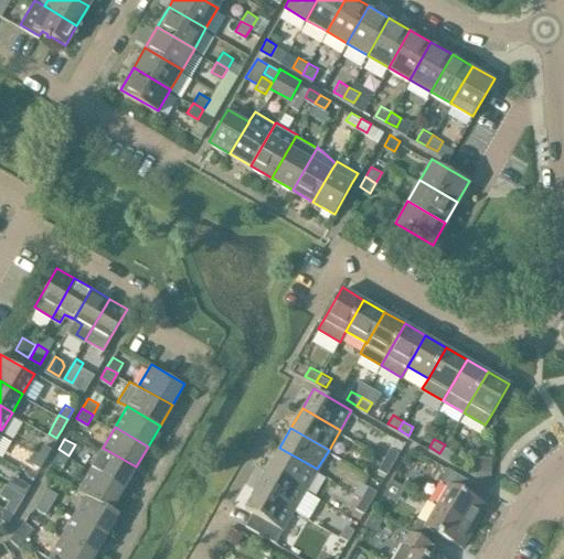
[(38,451),(46,455),(52,447),(44,441),(38,451)]
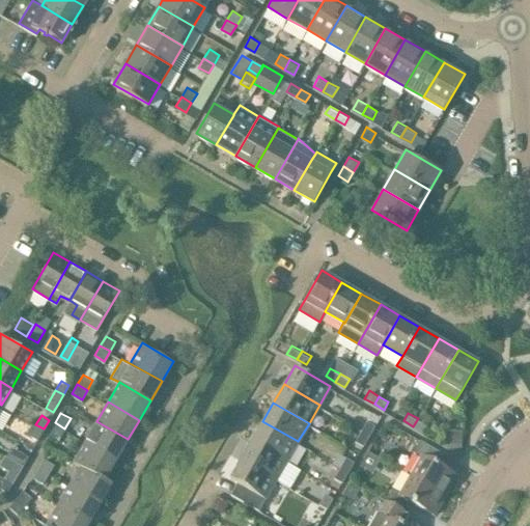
[(418,418),(413,426),(422,432),(426,423),(418,418)]
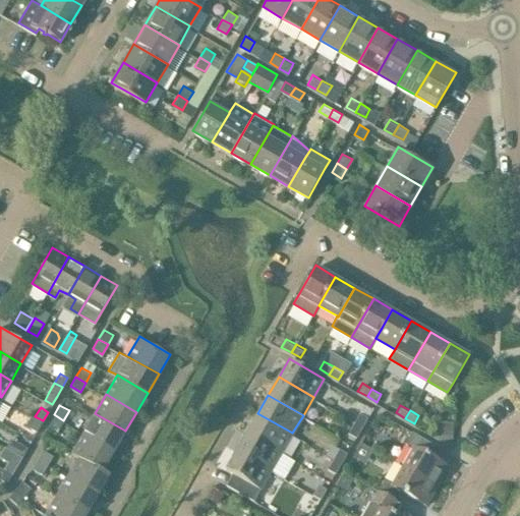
[(360,411),(354,421),(362,425),(368,415),(360,411)]
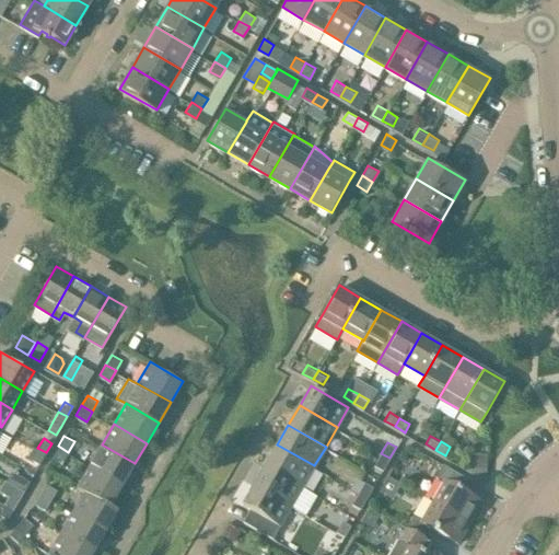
[(123,484),(135,463),(102,444),(90,465),(123,484)]
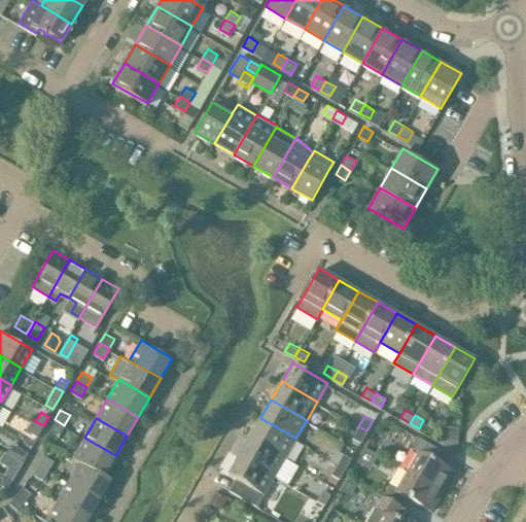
[(295,438),(260,418),(250,436),(285,456),(295,438)]
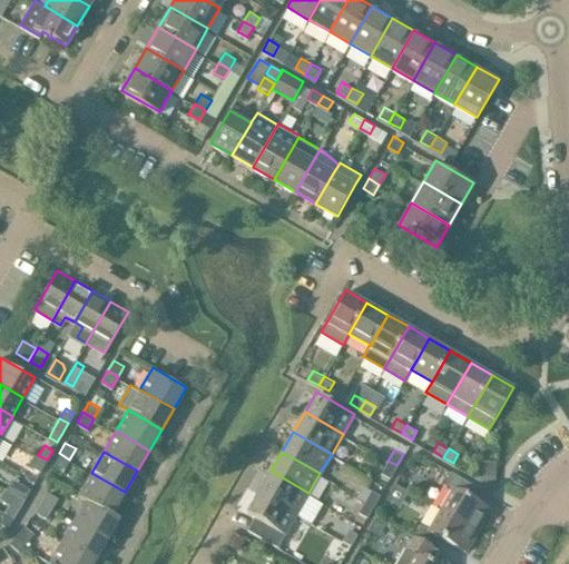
[(69,459),(59,453),(54,463),(64,468),(69,459)]
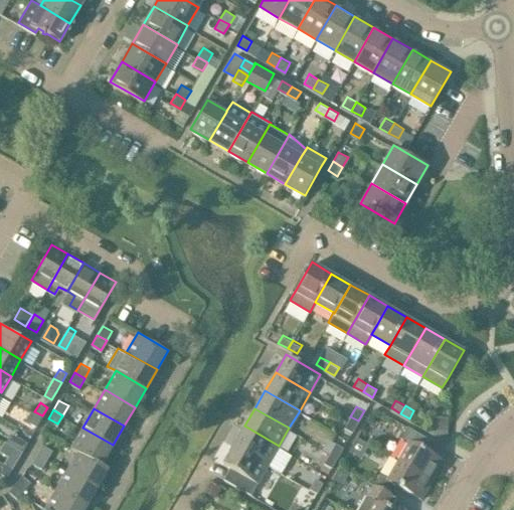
[(37,425),(42,415),(34,411),(29,420),(37,425)]
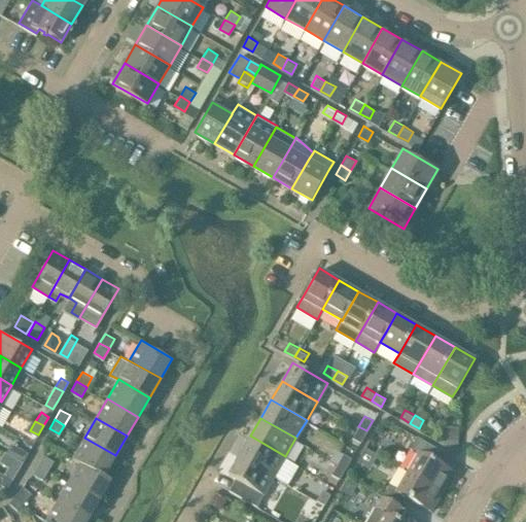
[(366,430),(358,426),(352,437),(360,441),(366,430)]
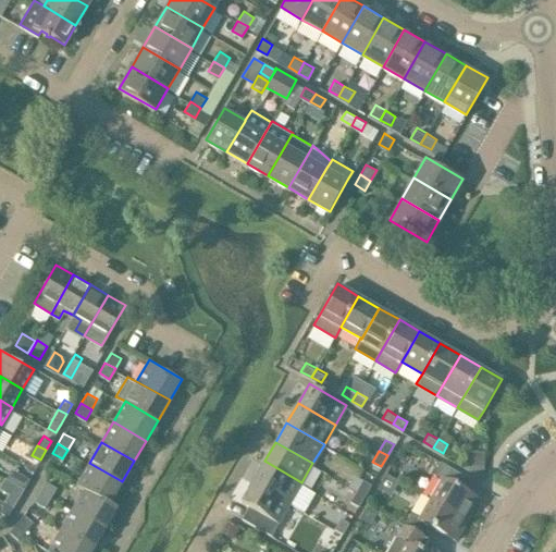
[(431,497),(468,517),(480,497),(458,485),(465,473),(442,460),(434,473),(442,477),(431,497)]
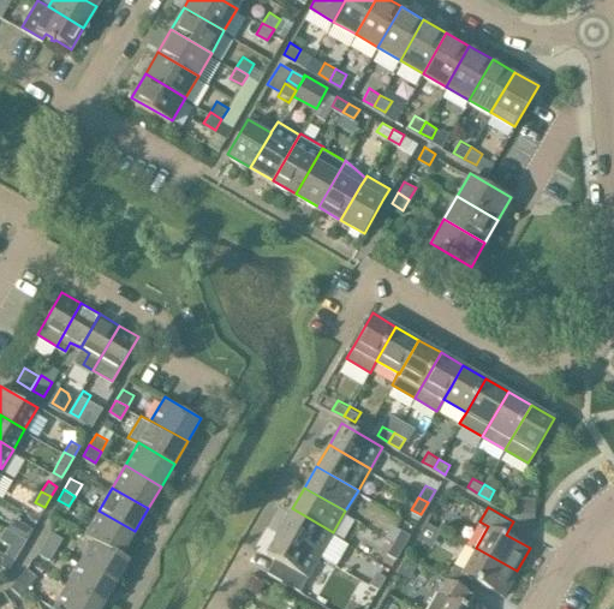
[(321,554),(333,532),(292,508),(280,530),(321,554)]
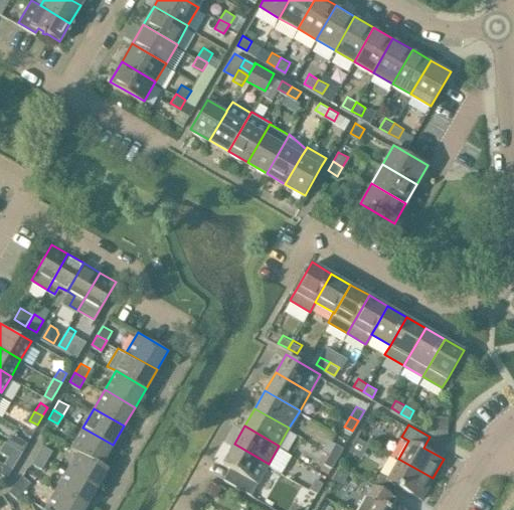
[(430,427),(430,430),(447,440),(448,430),(448,428),(430,427)]
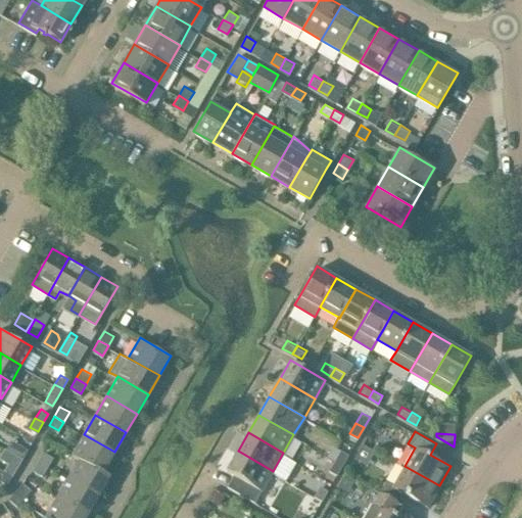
[(73,454),(79,458),(80,458),(103,471),(104,470),(114,452),(84,434),(73,454)]
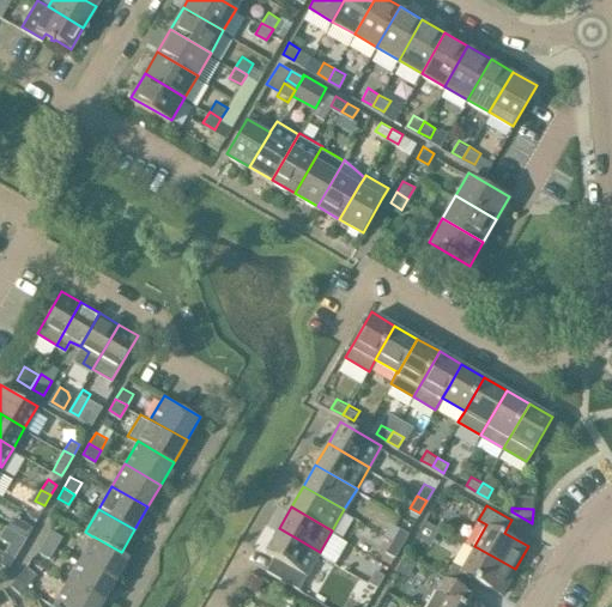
[(17,530),(26,536),(32,524),(24,520),(17,530)]
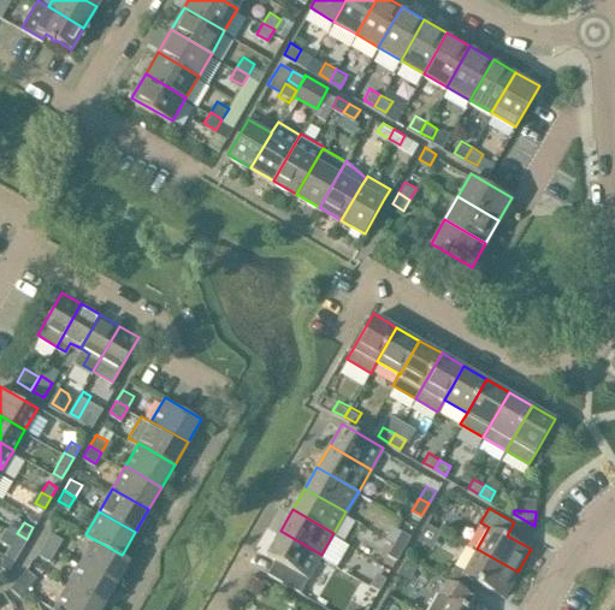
[(402,528),(395,540),(404,545),(411,533),(402,528)]
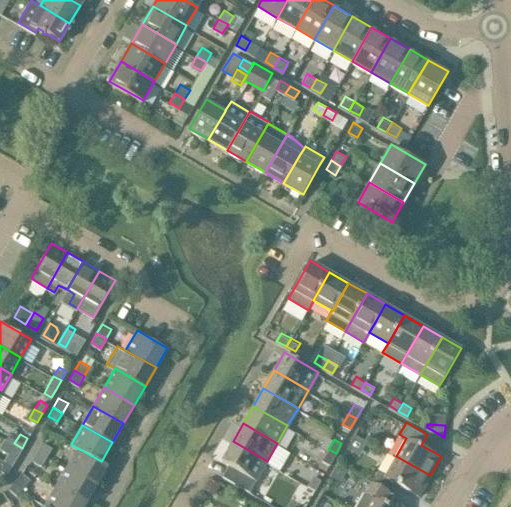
[(43,440),(38,449),(48,454),(53,446),(43,440)]
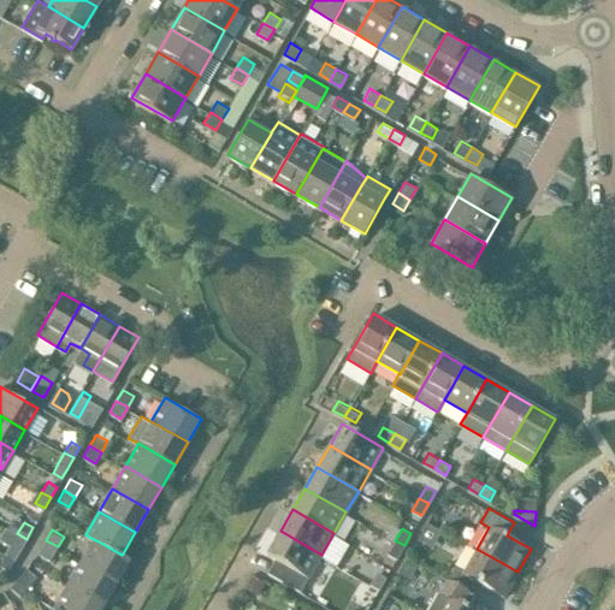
[(377,529),(372,539),(382,545),(386,536),(377,529)]
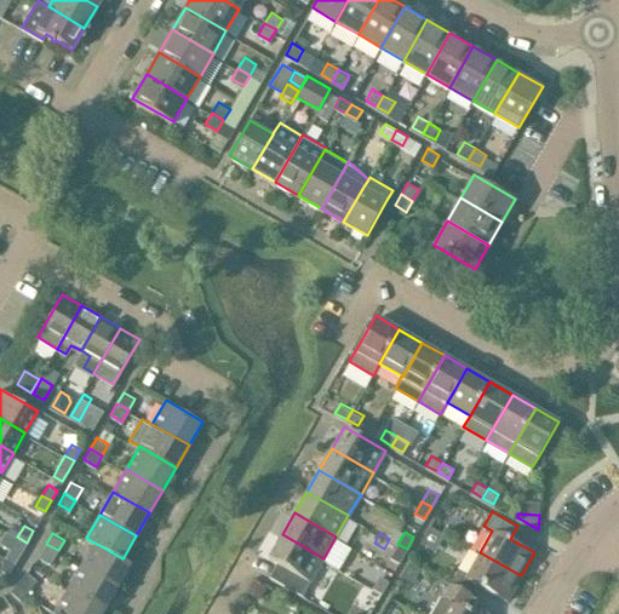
[(310,580),(324,558),(282,534),(269,556),(278,561),(269,574),(302,594),(310,580)]
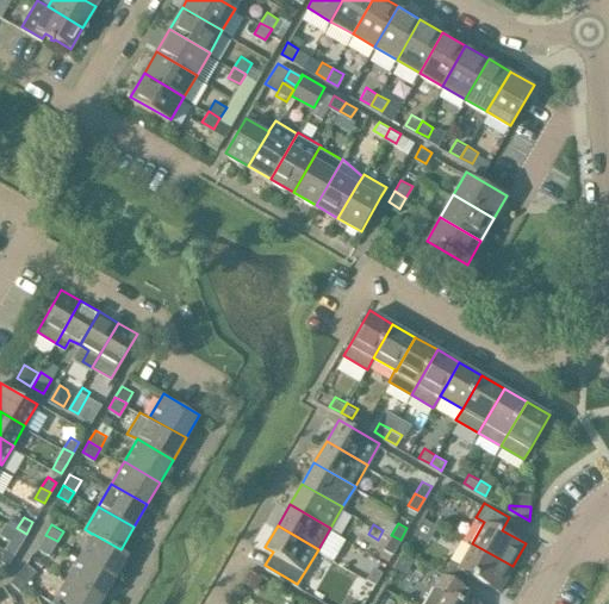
[(17,528),(12,539),(20,543),(26,534),(17,528)]
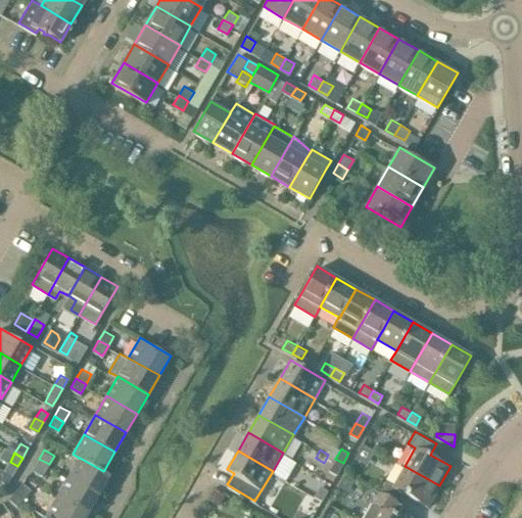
[(110,474),(104,470),(103,471),(80,458),(79,458),(68,476),(99,493),(110,474)]
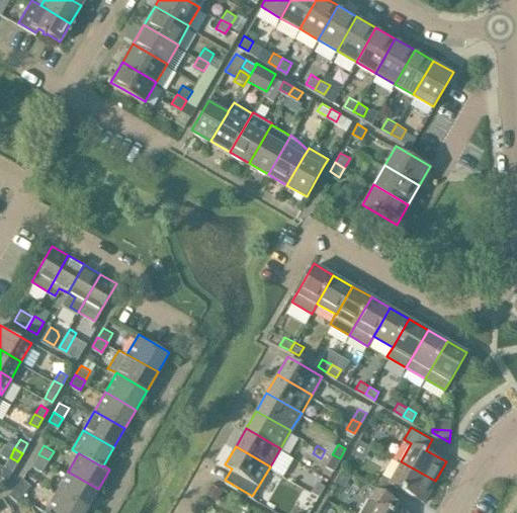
[(49,459),(38,454),(32,463),(42,469),(49,459)]
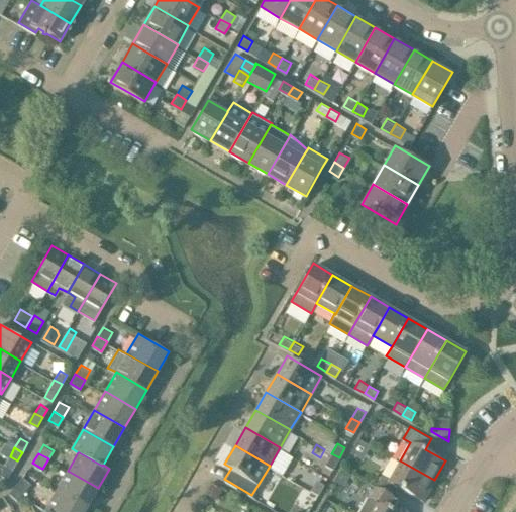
[(339,457),(331,453),(325,464),(333,468),(339,457)]
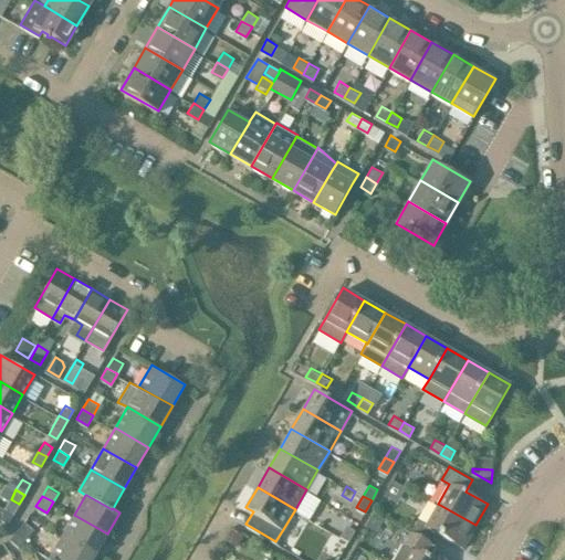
[(463,546),(475,525),(438,504),(427,522),(418,518),(411,530),(433,545),(440,532),(463,546)]
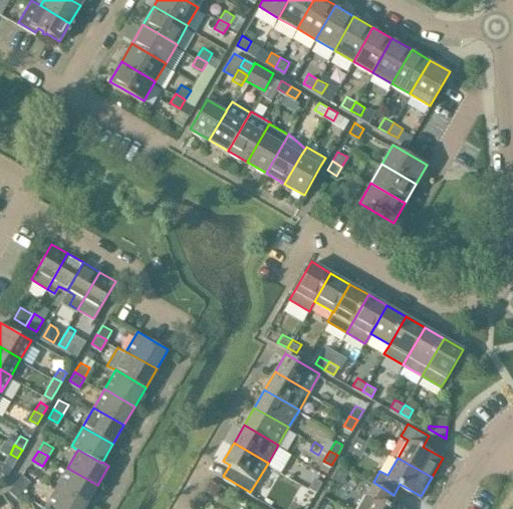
[(12,466),(5,462),(0,470),(7,475),(12,466)]
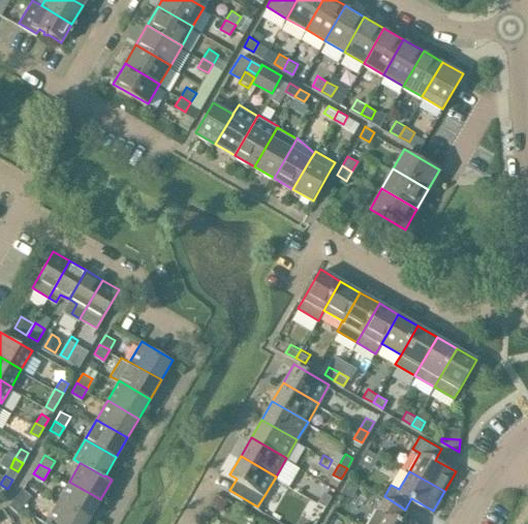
[(59,500),(90,518),(100,499),(69,482),(59,500)]
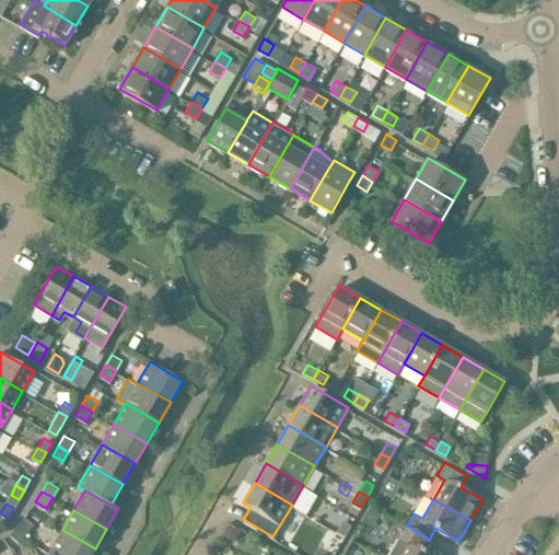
[(24,515),(16,523),(26,531),(34,522),(24,515)]
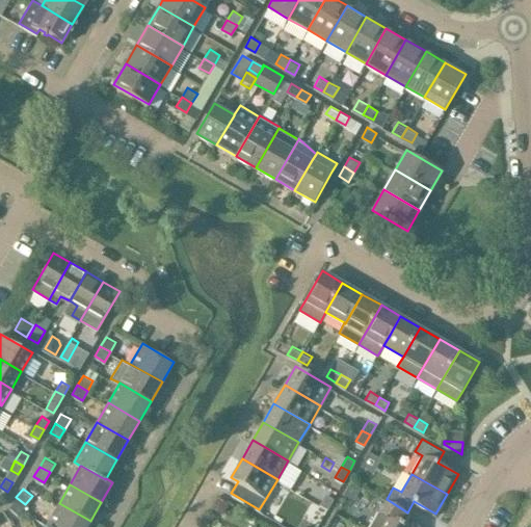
[(319,503),(327,507),(334,497),(325,493),(319,503)]
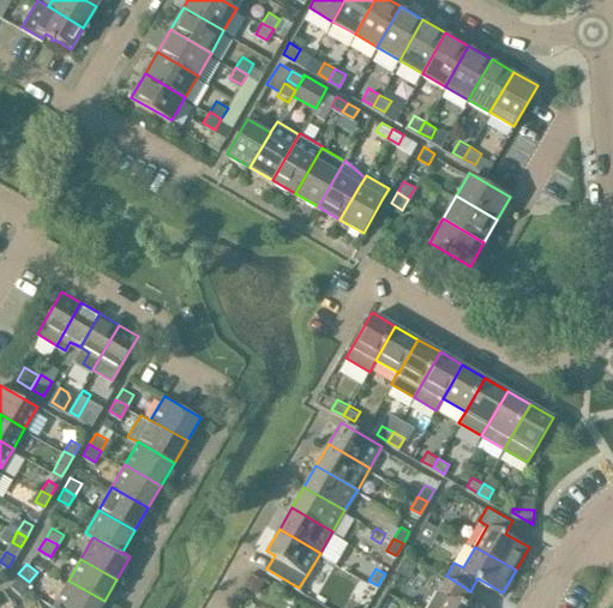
[(251,572),(245,584),(258,591),(264,579),(251,572)]
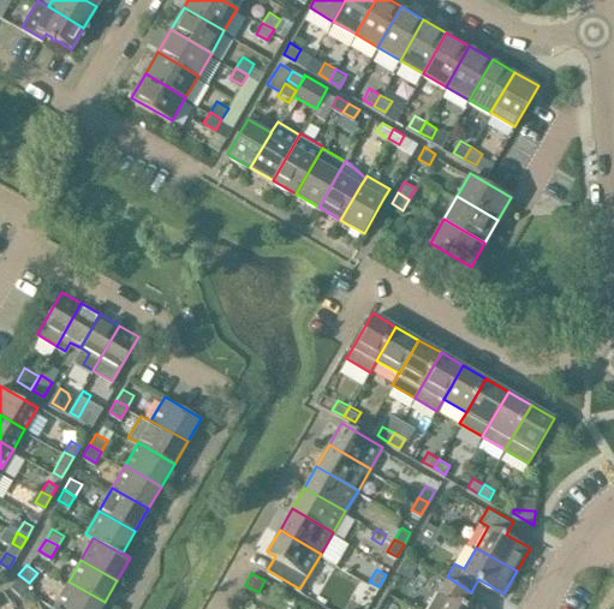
[(29,583),(18,574),(11,585),(21,593),(29,583)]
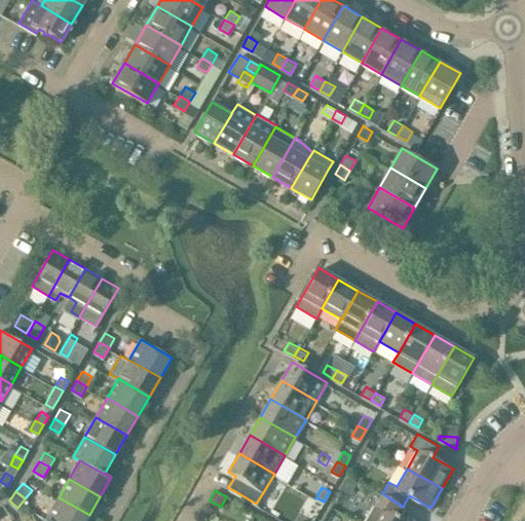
[(364,520),(405,520),(398,517),(403,507),(382,493),(376,505),(374,504),(364,520)]
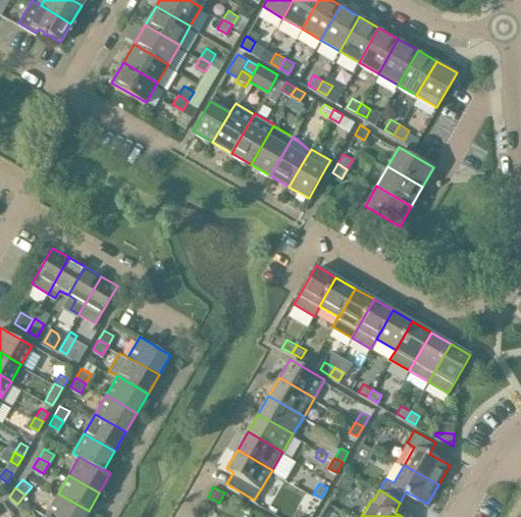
[(85,516),(89,511),(58,494),(46,514),(48,515),(51,516),(85,516)]
